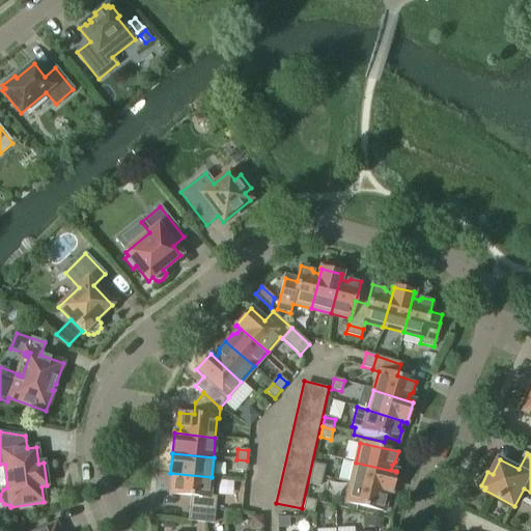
[(236,459),(235,470),(246,471),(247,460),(236,459)]
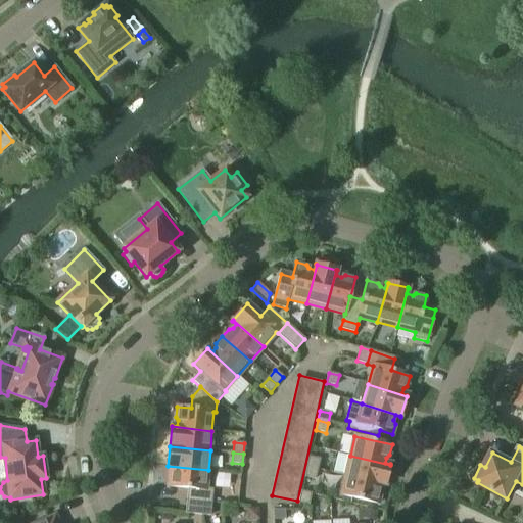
[(345,475),(385,484),(390,465),(350,456),(345,475)]
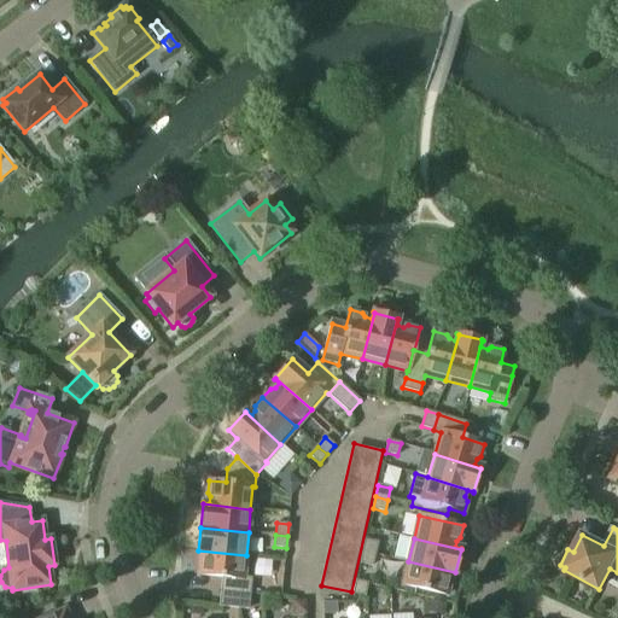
[(362,552),(375,554),(378,543),(366,540),(362,552)]
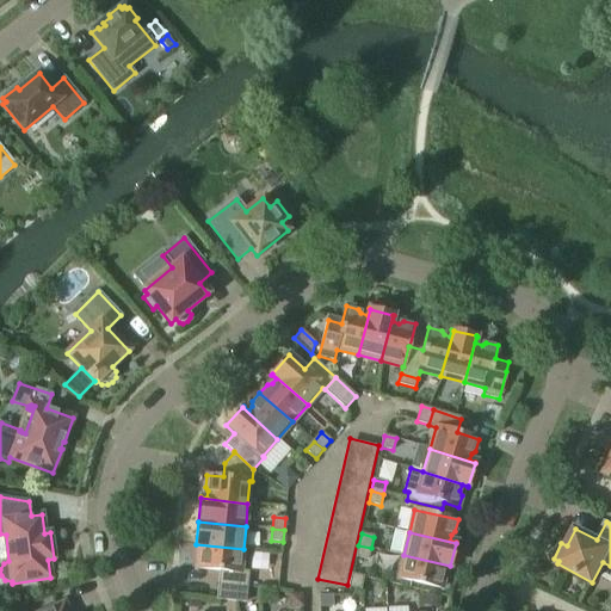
[(244,549),(196,544),(196,545),(202,547),(202,553),(198,556),(197,568),(220,571),(218,585),(247,587),(248,572),(241,572),(244,549)]
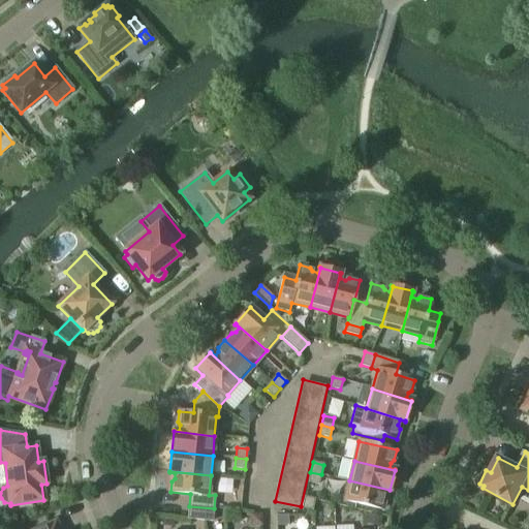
[(318,485),(321,474),(310,472),(308,483),(318,485)]
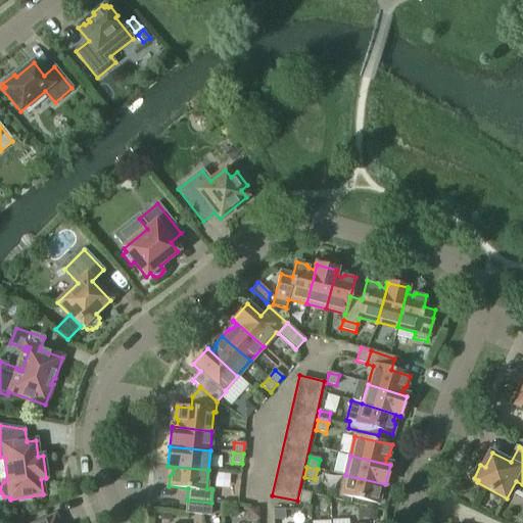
[(345,475),(341,495),(378,504),(380,493),(378,489),(380,484),(385,485),(385,484),(345,475)]
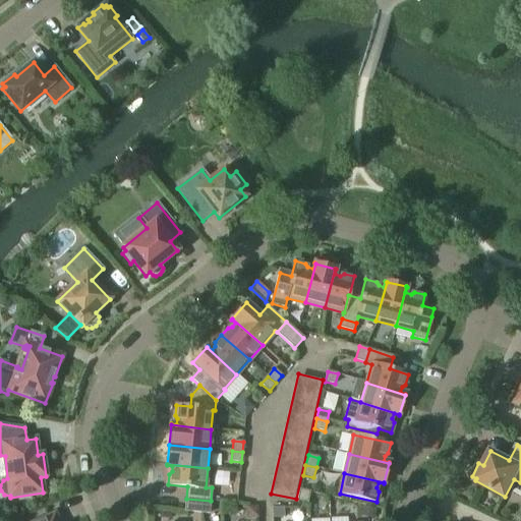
[(300,489),(297,500),(307,503),(309,491),(300,489)]
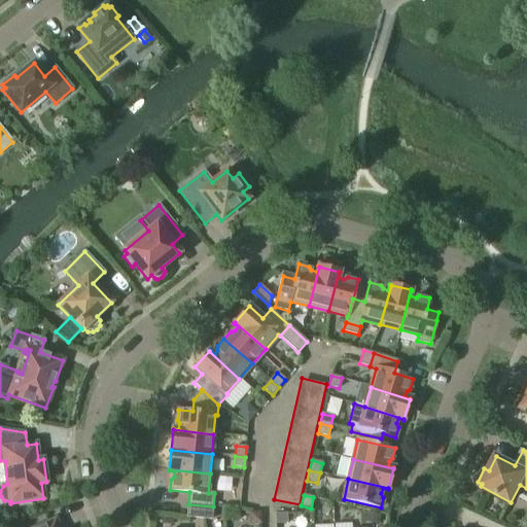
[(213,506),(188,504),(187,517),(211,520),(213,506)]
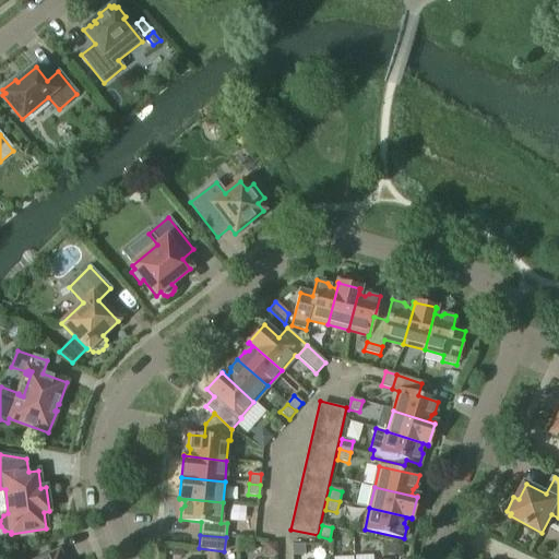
[(292,545),(293,556),(305,556),(304,544),(292,545)]
